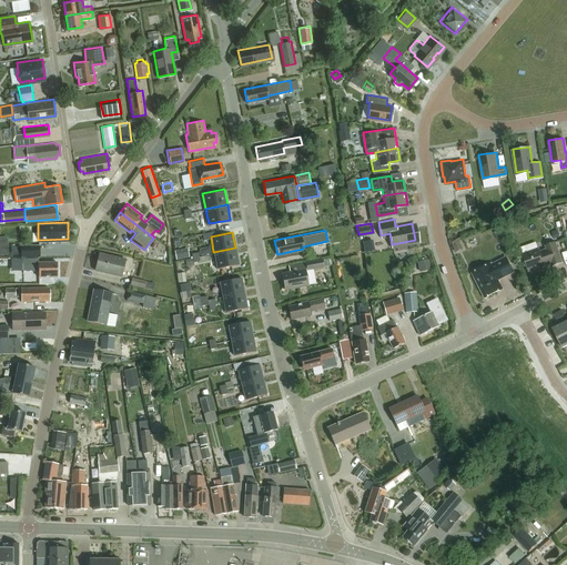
[(459,240),(452,244),(455,250),(462,246),(459,240)]
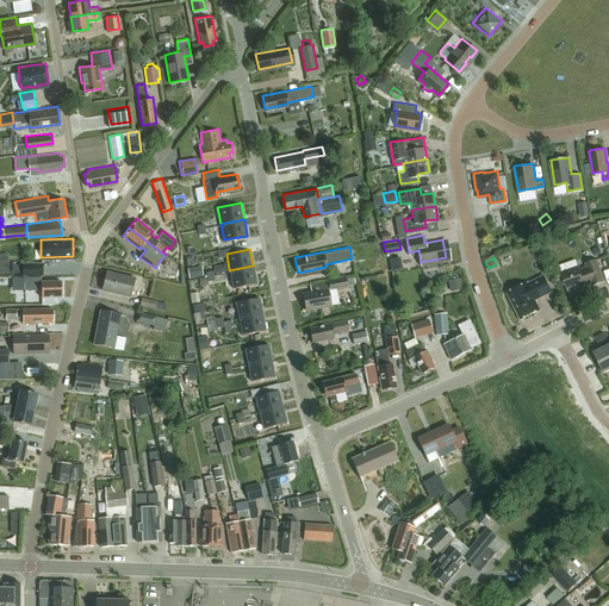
[(591,280),(592,282),(603,279),(596,257),(585,262),(586,264),(578,268),(577,264),(560,270),(567,289),(576,286),(577,288),(584,286),(584,283),(591,280)]
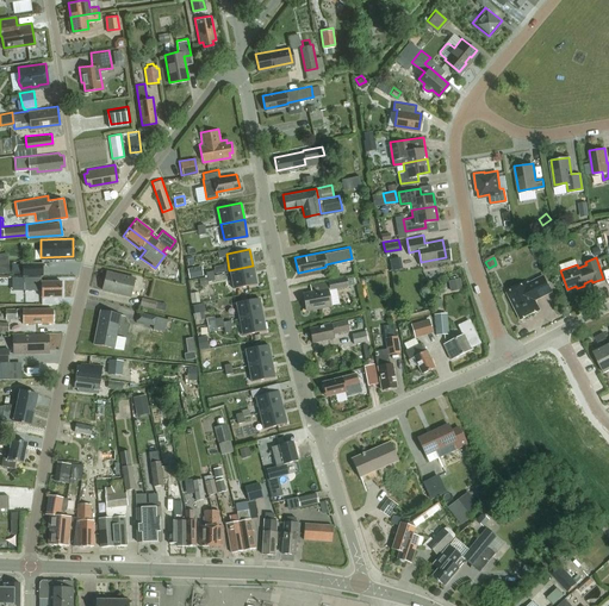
[(23,274),(41,274),(43,274),(42,261),(22,261),(23,274)]
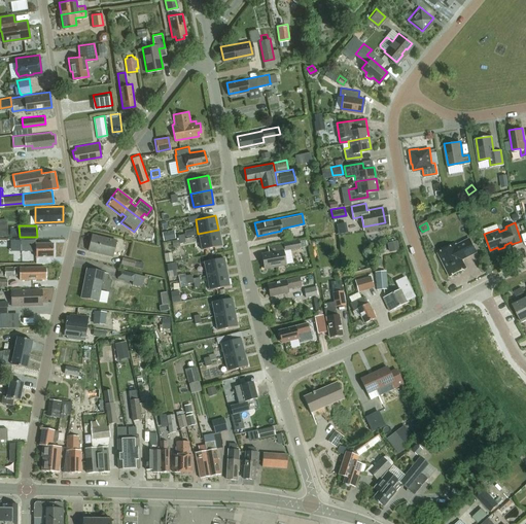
[(218,230),(198,234),(201,247),(221,244),(218,230)]
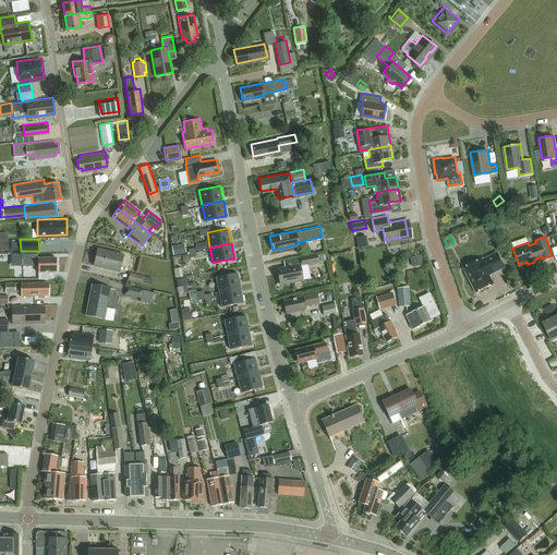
[(93,264),(119,270),(123,253),(97,246),(93,264)]
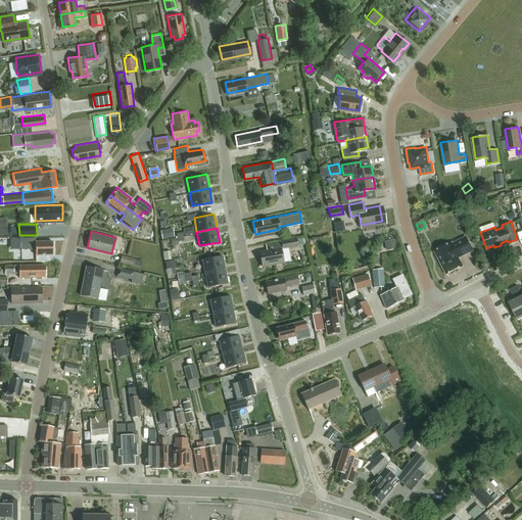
[(445,272),(462,264),(458,255),(472,248),(466,234),(451,242),(451,241),(434,249),(445,272)]
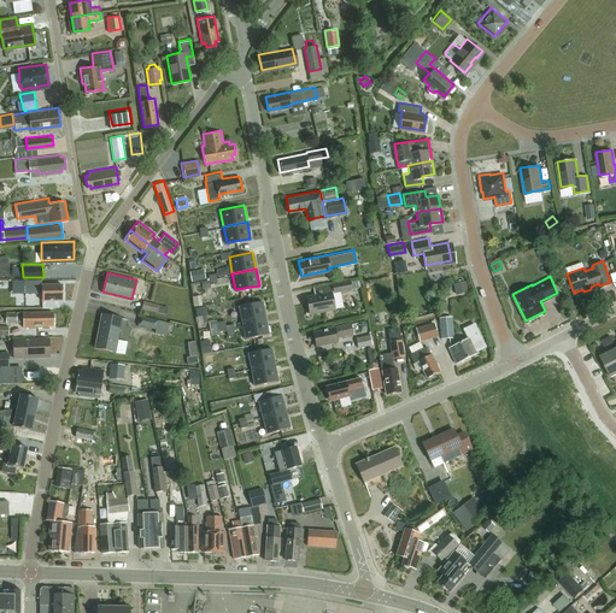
[(41,277),(23,278),(18,278),(18,290),(41,289),(41,299),(63,298),(62,283),(41,283),(41,277)]
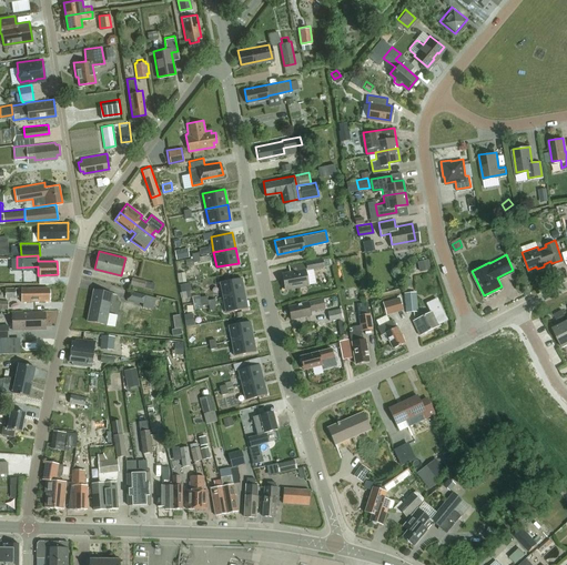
[(419,258),(422,268),(431,266),(428,255),(419,258)]
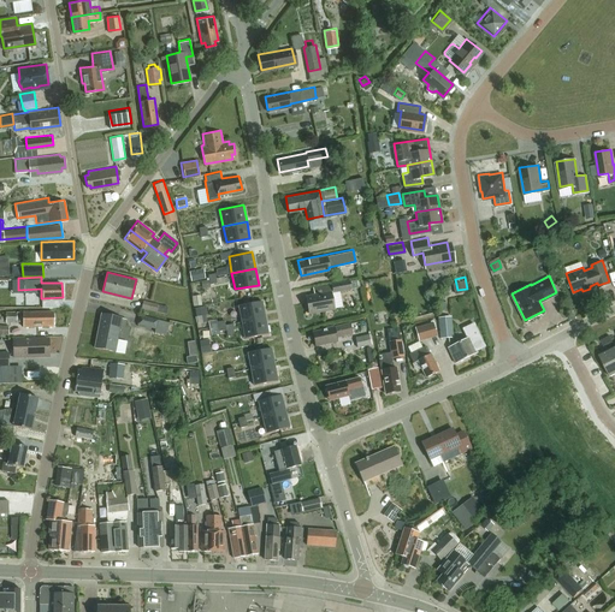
[(331,290),(314,293),(305,295),(308,312),(333,307),(333,306),(342,303),(338,290),(350,287),(350,286),(356,285),(355,278),(331,283),(332,290),(331,291),(331,290)]
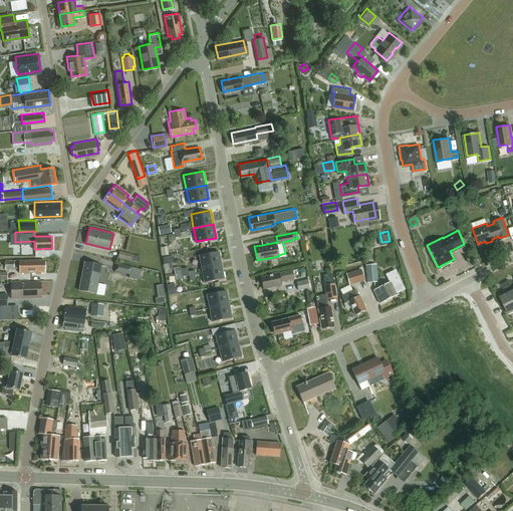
[(139,254),(131,252),(118,249),(116,255),(138,260),(139,254)]
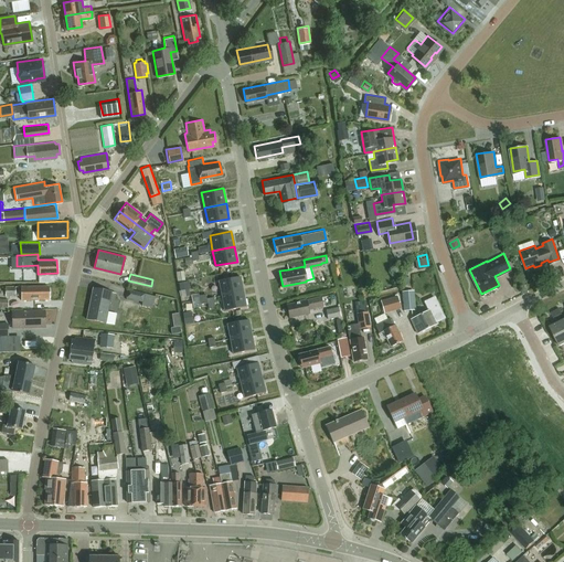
[(217,278),(221,294),(243,289),(240,274),(217,278)]
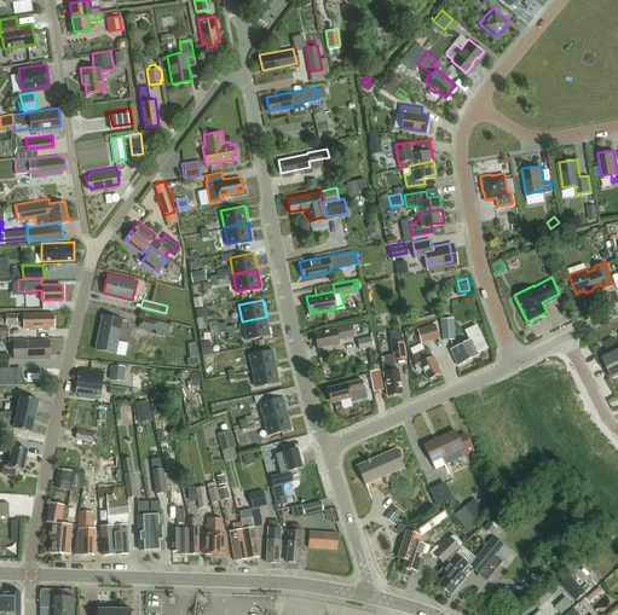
[(207,305),(195,307),(196,315),(208,313),(207,305)]
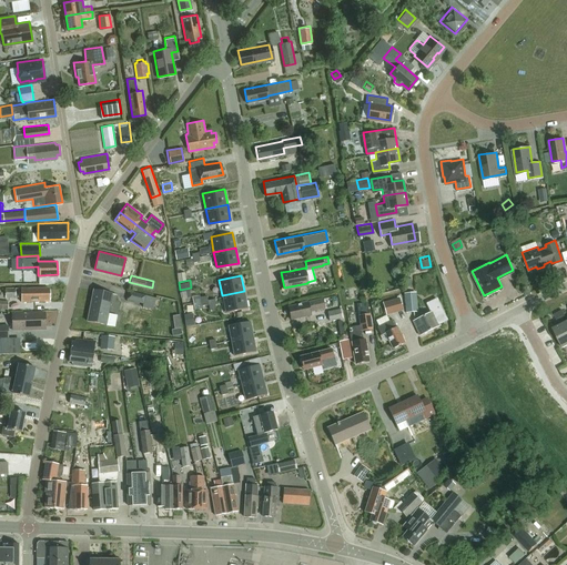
[(4,286),(4,295),(20,295),(20,300),(49,300),(49,285),(20,286),(20,294),(14,294),(14,286),(8,286),(4,286)]
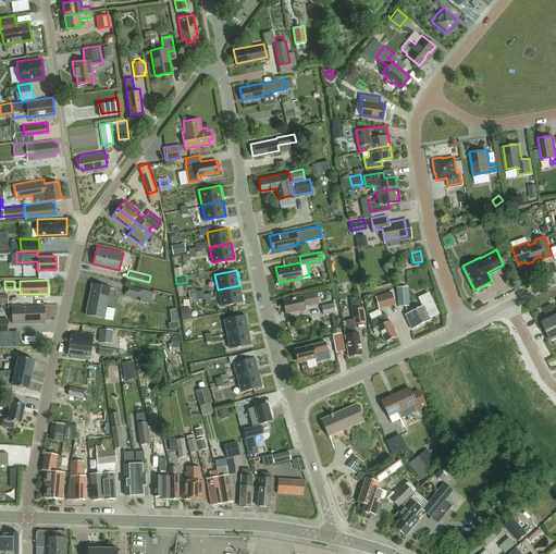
[(85,312),(103,316),(106,305),(109,286),(91,282),(85,312)]
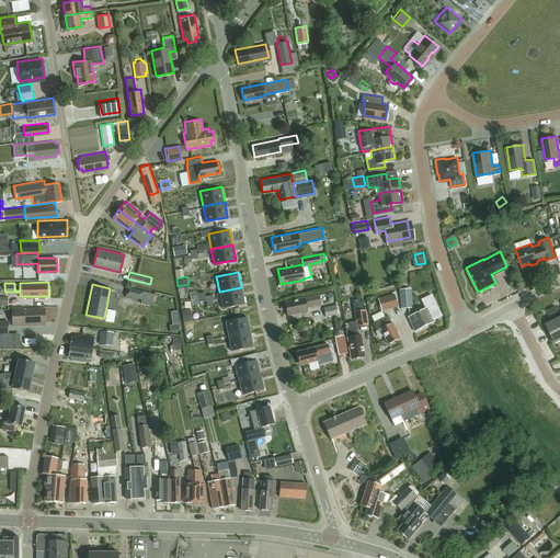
[(149,303),(152,293),(126,285),(124,293),(139,297),(139,300),(149,303)]
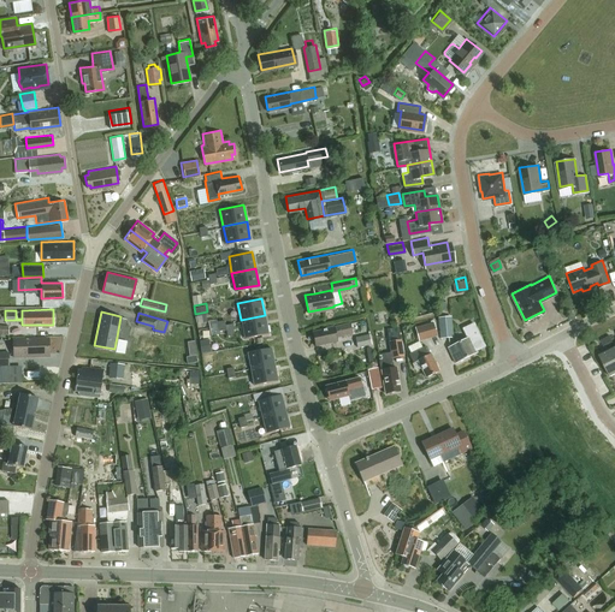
[(437,315),(439,336),(453,334),(450,314),(437,315)]
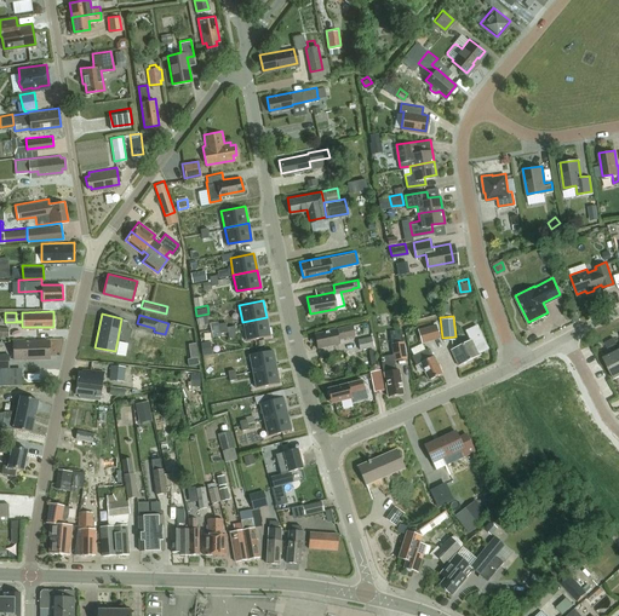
[(267,317),(242,322),(246,338),(269,334),(267,317)]
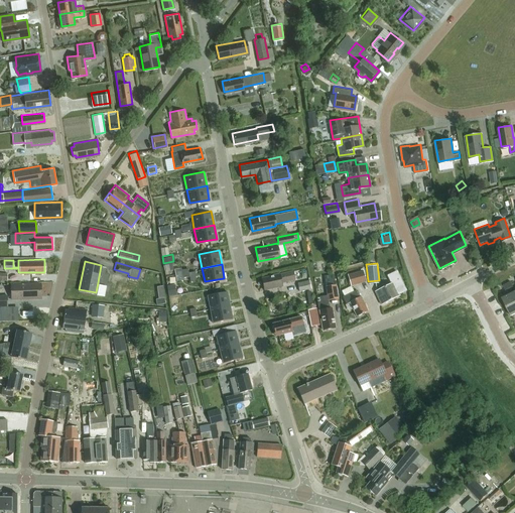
[(364,268),(348,272),(352,284),(367,279),(364,268)]
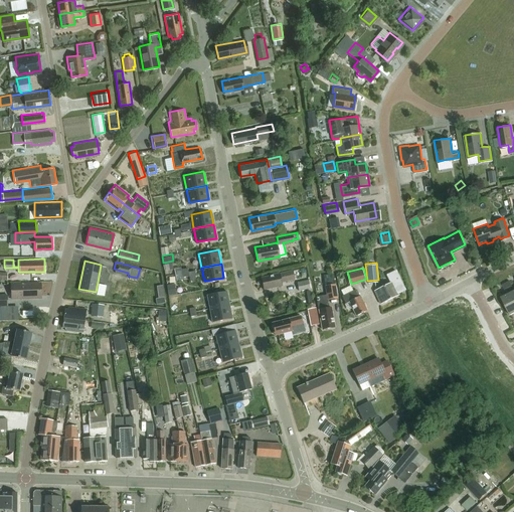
[(279,272),(279,271),(271,273),(272,274),(261,276),(263,288),(281,284),(280,280),(294,277),(292,269),(279,272)]
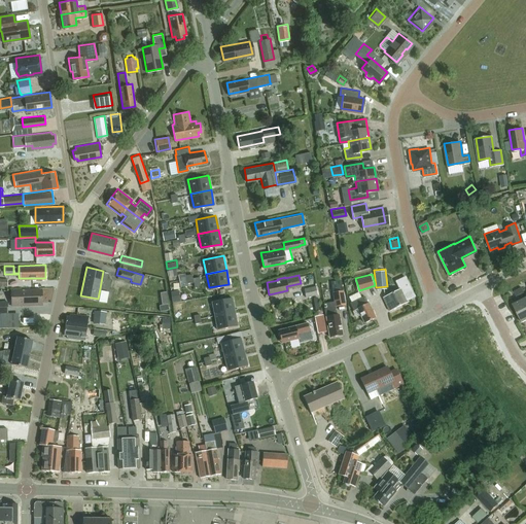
[(397,288),(383,295),(389,309),(408,301),(407,299),(414,295),(405,275),(395,280),(399,287),(397,288)]
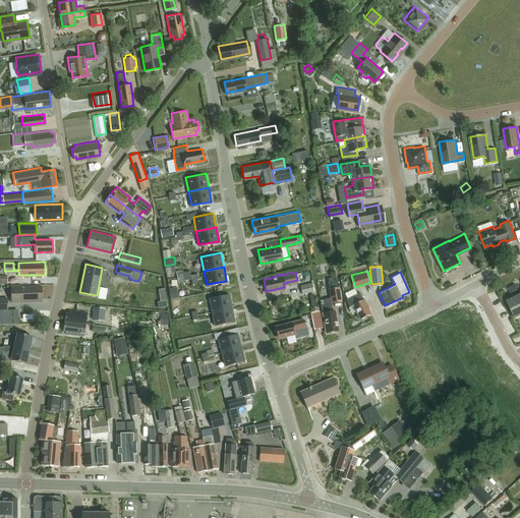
[(311,280),(299,282),(301,291),(313,289),(311,280)]
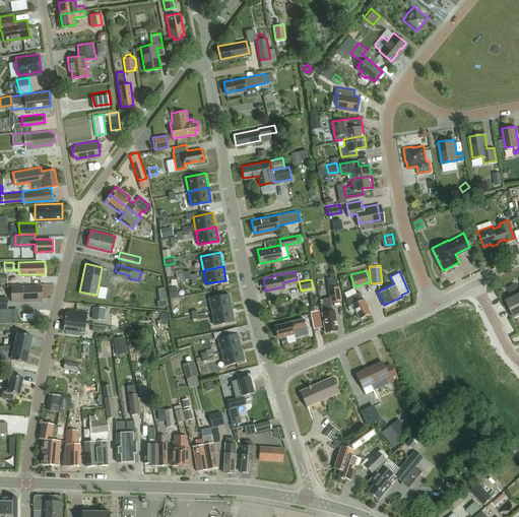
[(329,296),(319,298),(325,331),(337,328),(334,309),(331,309),(330,301),(340,299),(338,284),(337,284),(336,280),(327,281),(329,296)]
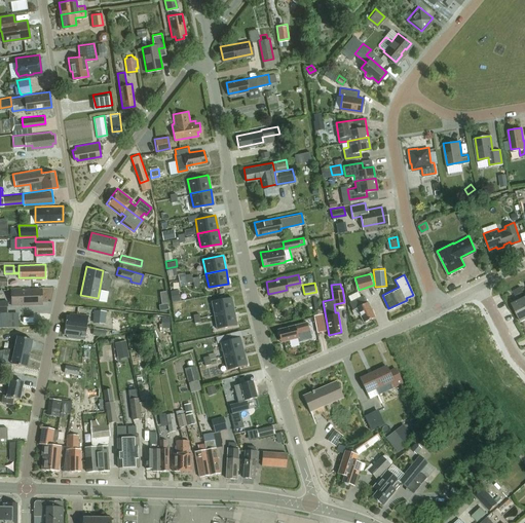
[(10,303),(39,302),(38,299),(41,299),(41,290),(38,290),(38,287),(10,288),(10,303)]
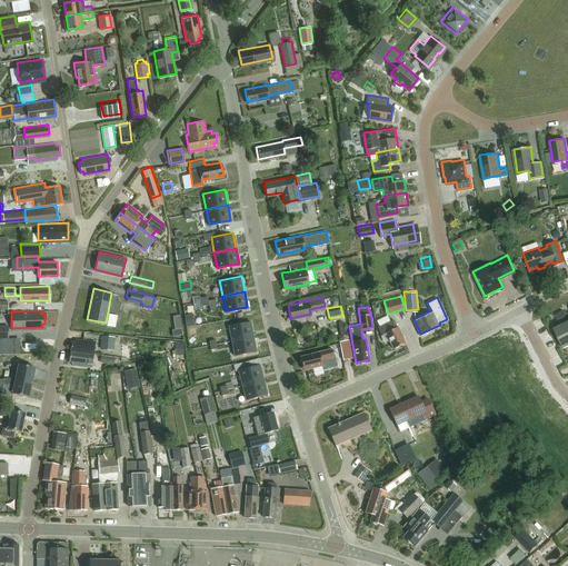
[(108,311),(106,323),(113,325),(116,314),(108,311)]
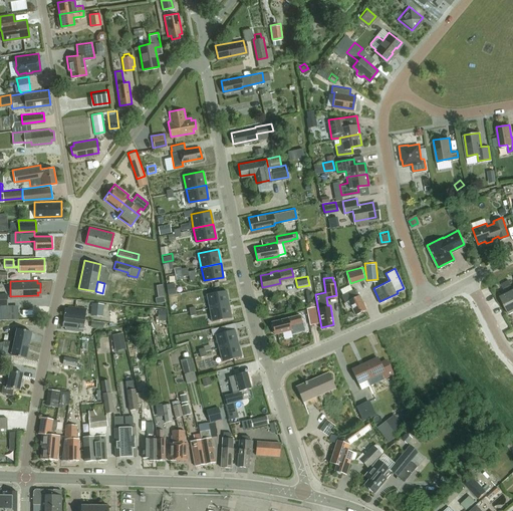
[(173,281),(166,282),(167,292),(175,291),(173,281)]
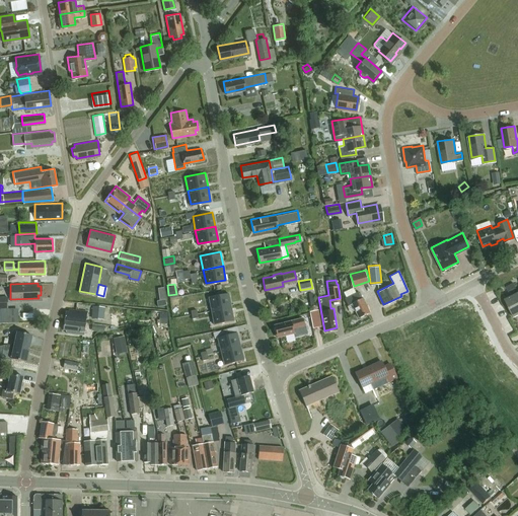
[(369,311),(359,290),(344,297),(348,304),(352,302),(359,316),(369,311)]
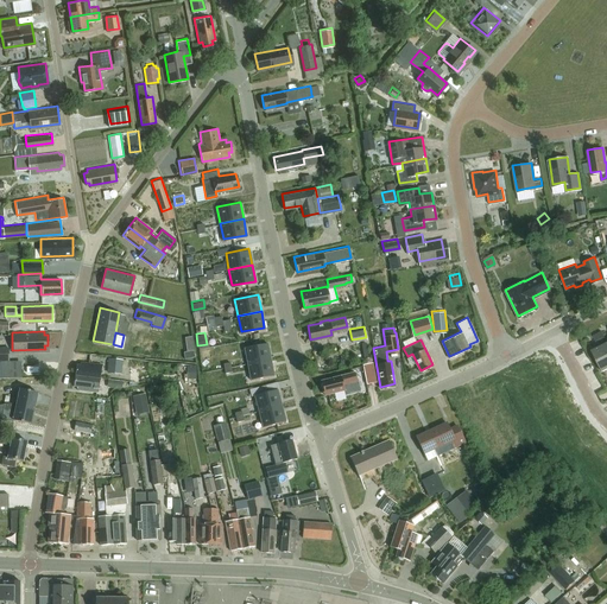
[(244,345),(247,362),(270,357),(267,341),(244,345)]
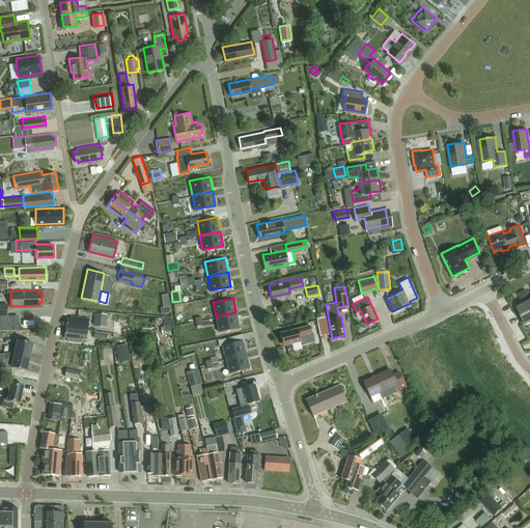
[(525,323),(529,320),(529,307),(526,300),(515,305),(525,323)]
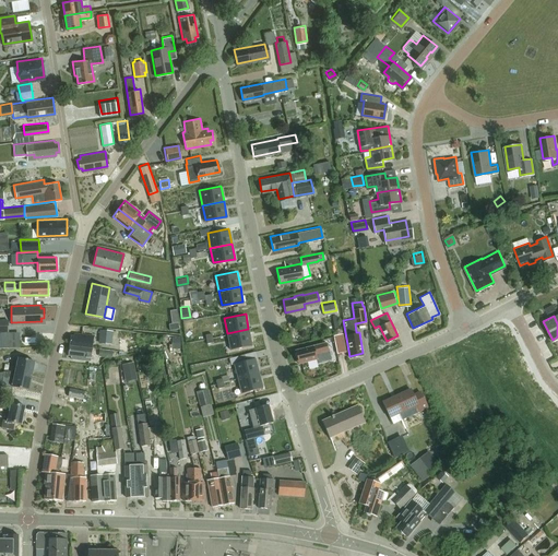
[(111,343),(113,330),(99,328),(98,342),(99,342),(99,346),(109,347),(109,343),(111,343)]
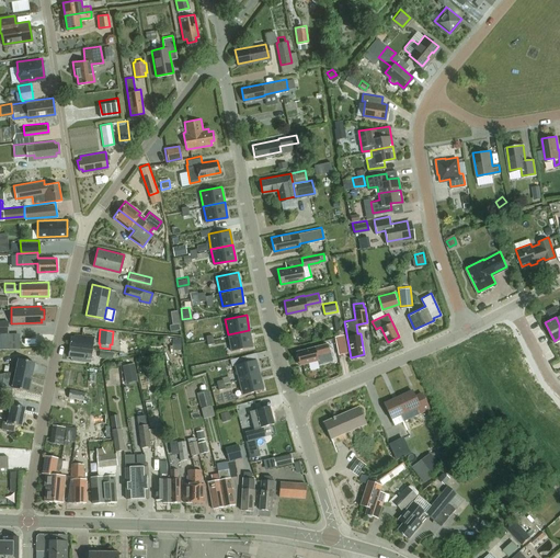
[(249,330),(228,334),(230,349),(252,345),(249,330)]
